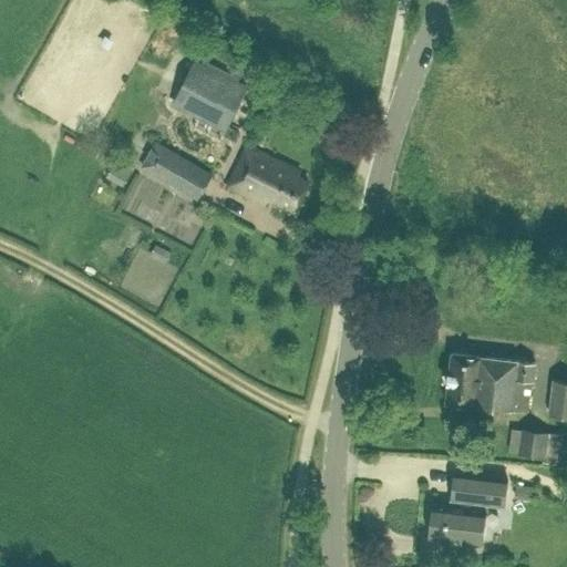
[(193,60),(171,106),(223,131),(245,84),(193,60)]
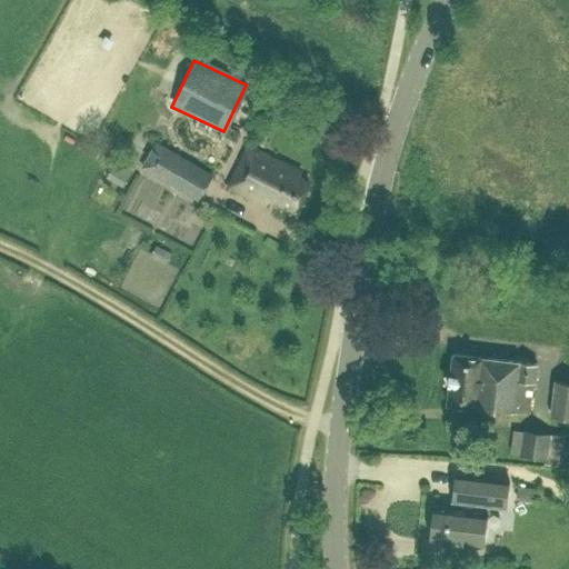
[(141,167),(160,179),(197,199),(211,175),(176,153),(156,143),(141,167)]
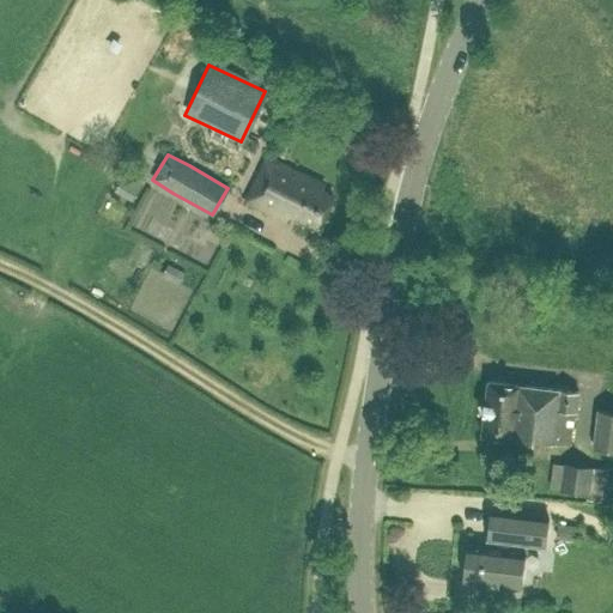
[(319,226),(333,196),(321,190),(323,184),(267,157),(246,200),(274,214),(279,207),(319,226)]
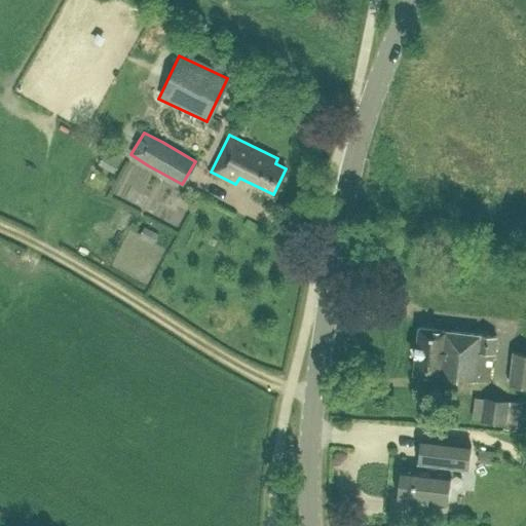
[(108,150),(101,162),(116,171),(122,158),(108,150)]
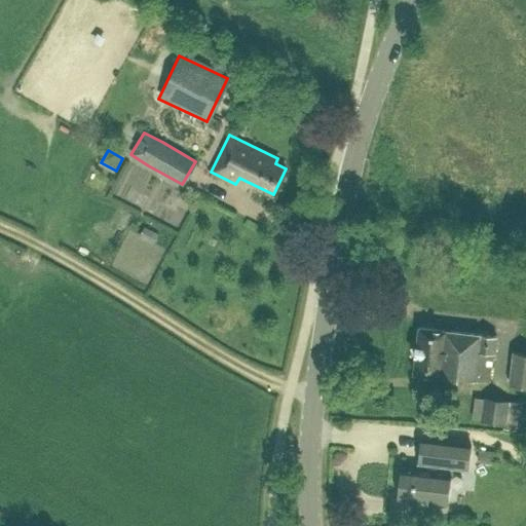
[(156,233),(144,227),(139,235),(151,242),(156,233)]
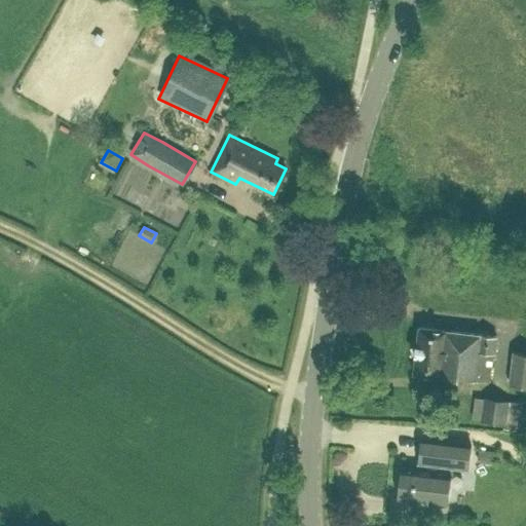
[(493,351),(495,334),(417,326),(412,371),(488,379),(491,350),(493,351)]
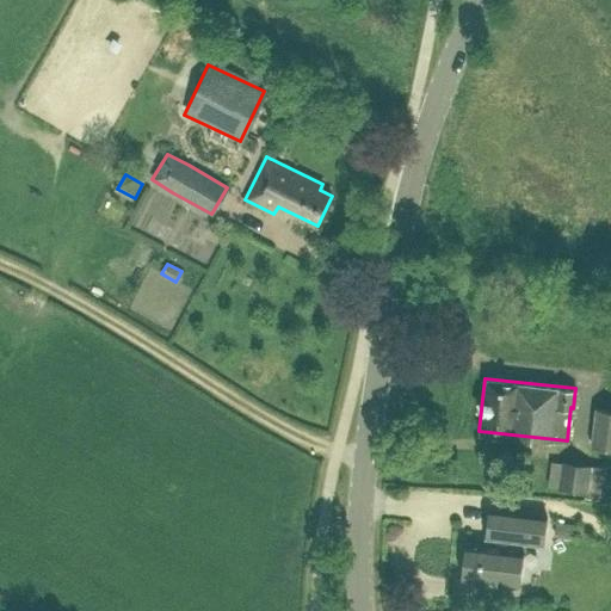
[(543,543),(547,512),(489,506),(486,536),(495,537),(495,543),(467,539),(462,578),(517,584),(522,547),(506,544),(507,539),(543,543)]
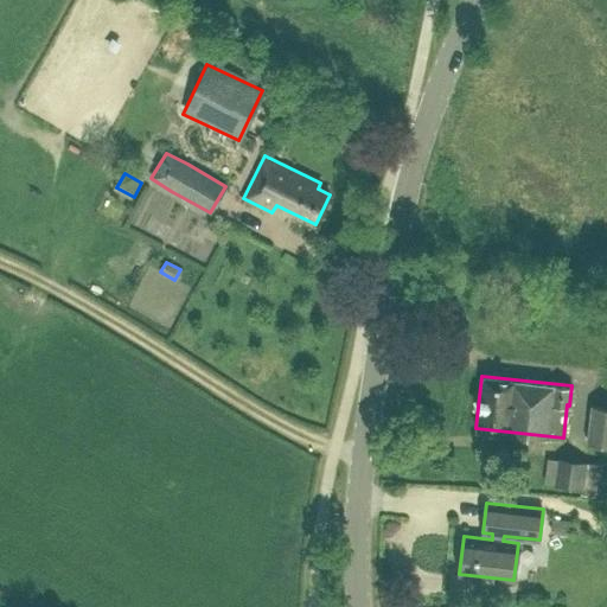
[(573,535),(575,521),(551,517),(550,532),(573,535)]
